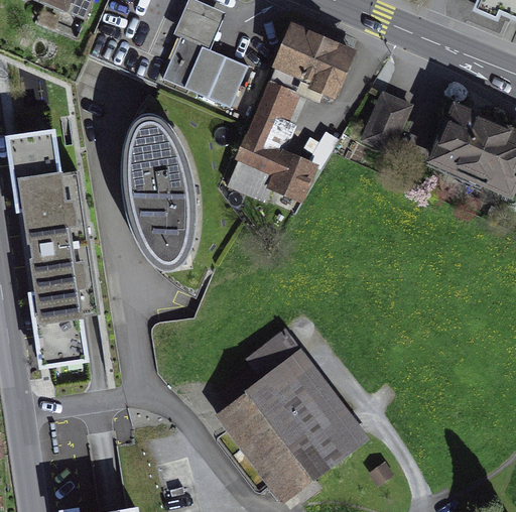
[(38,0),(67,11),(71,0),(38,0)]
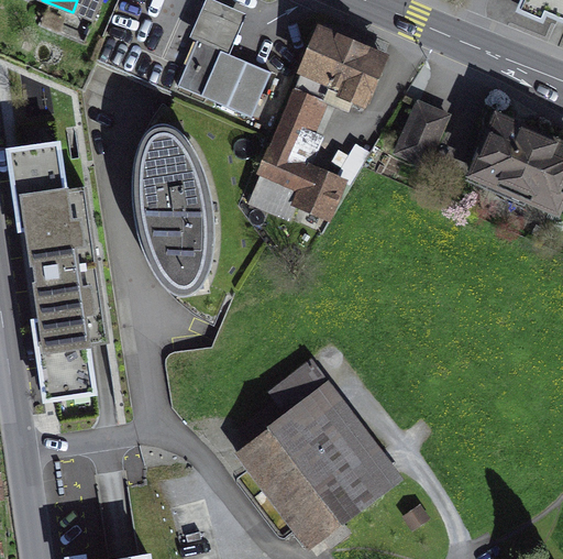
[(77,0),(73,12),(92,20),(100,0),(77,0)]
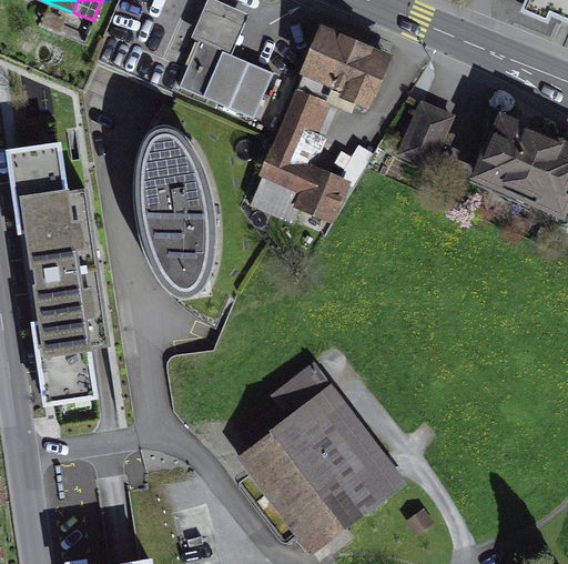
[(191,38),(199,40),(232,54),(250,14),(217,0),(209,0),(191,38)]
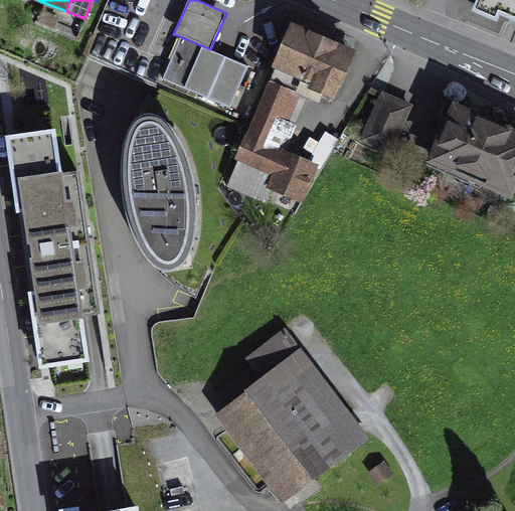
[(475,0),(471,11),(498,22),(500,15),(514,21),(514,0),(475,0)]
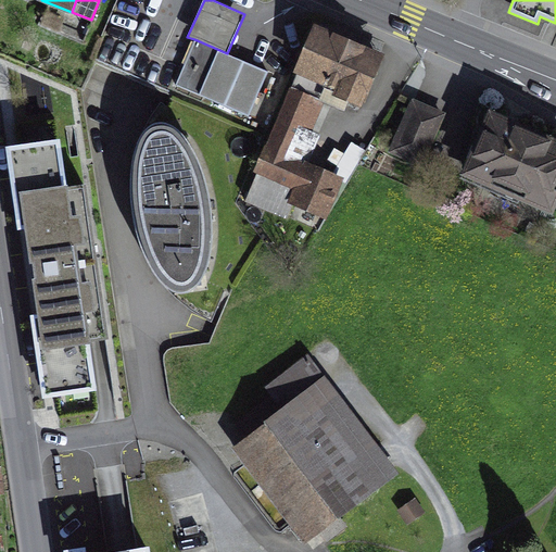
[(297,74),(291,87),(330,104),(333,105),(333,104),(345,109),(348,103),(362,109),(384,53),(314,22),(293,72),(297,74)]
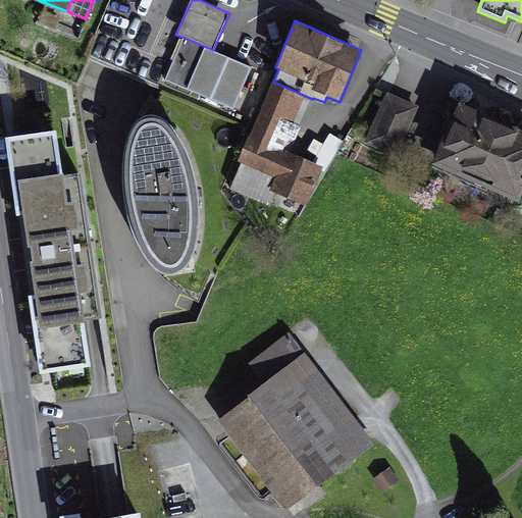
[(164,81),(233,110),(252,67),(213,50),(183,37),(164,81)]
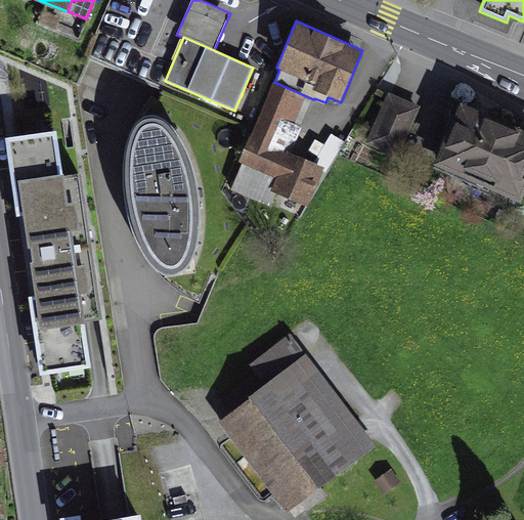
[(274,82),(272,82),(230,188),(270,205),(276,192),(309,205),(324,166),(292,152),(302,125),(301,124),(311,98),(274,82)]
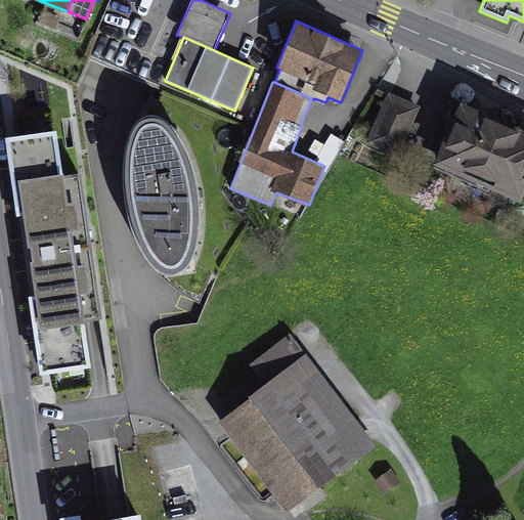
[(388,91),(366,142),(399,155),(420,104),(388,91)]
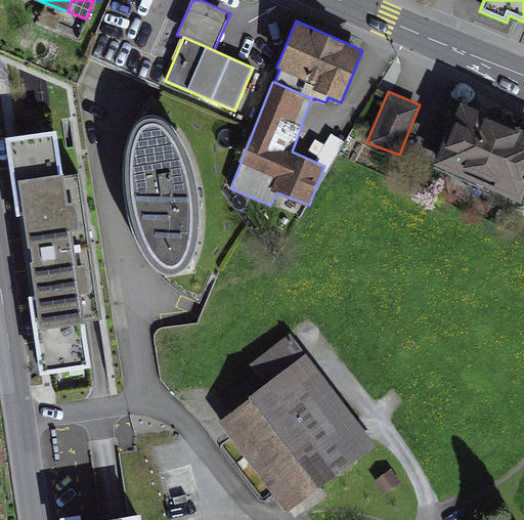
[(523,129),(461,102),(435,165),(521,203),(523,196),(523,129)]
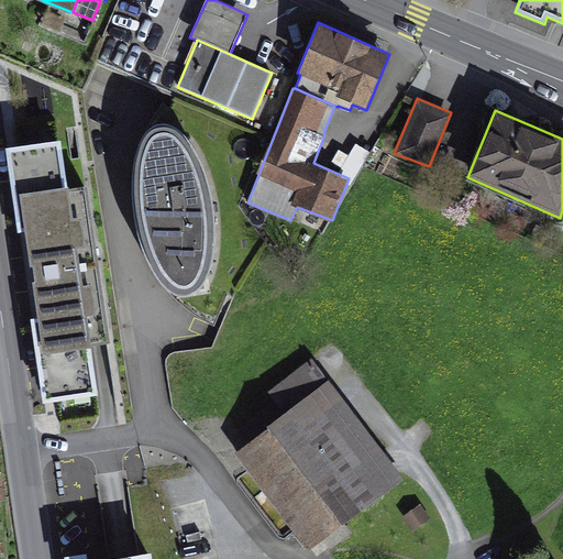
[(170,124),(161,123),(151,128),(144,134),(134,159),(133,185),(134,211),(144,248),(154,272),(170,292),(179,295),(187,296),(195,292),(201,285),(210,267),(214,252),(217,230),(214,206),(209,179),(203,162),(194,139),(178,128),(170,124)]
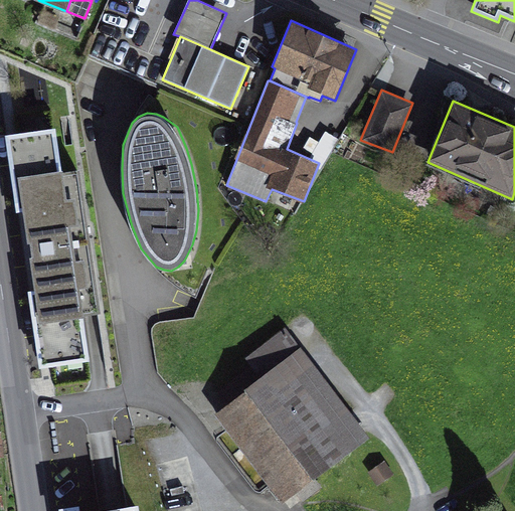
[(55,128),(4,136),(16,213),(22,212),(34,291),(27,292),(39,368),(90,361),(83,318),(102,315),(79,169),(62,172),(55,128)]
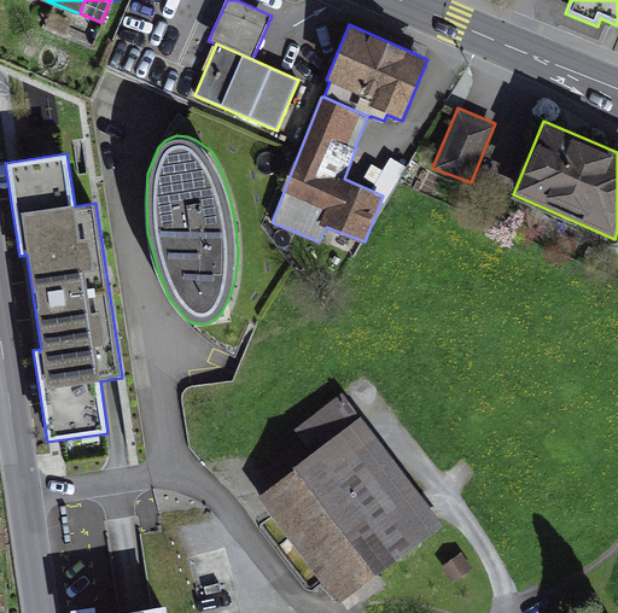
[(284,479),(257,495),(339,602),(443,526),(342,391),(295,427),(303,439),(273,461),(284,479)]
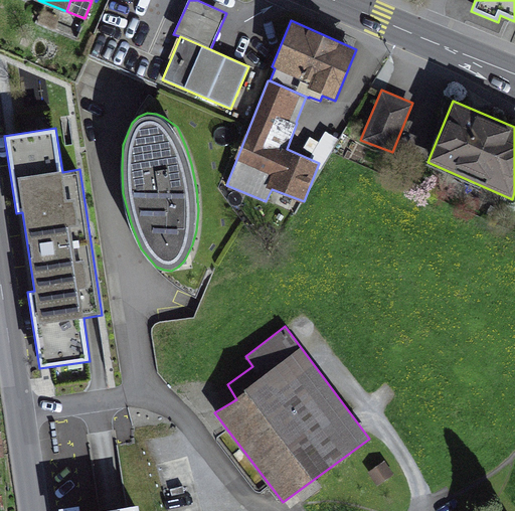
[(384,459),(368,470),(377,483),(394,472),(384,459)]
